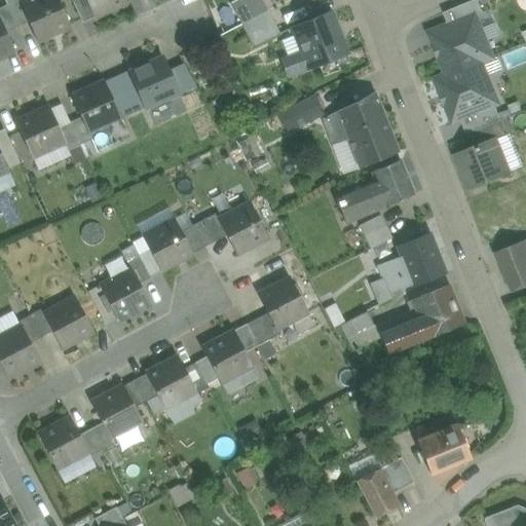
[(19,0),(17,0),(7,5),(16,28),(28,23),(21,5),(22,5),(19,0)]
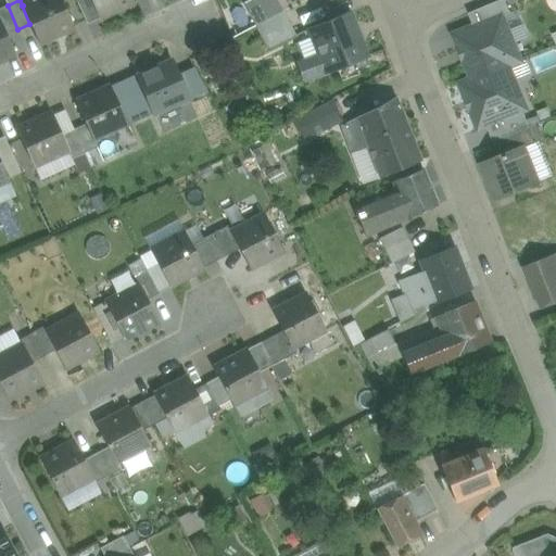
[(34,0),(23,5),(22,5),(29,24),(39,45),(57,37),(55,36),(74,27),(61,0),(34,0)]
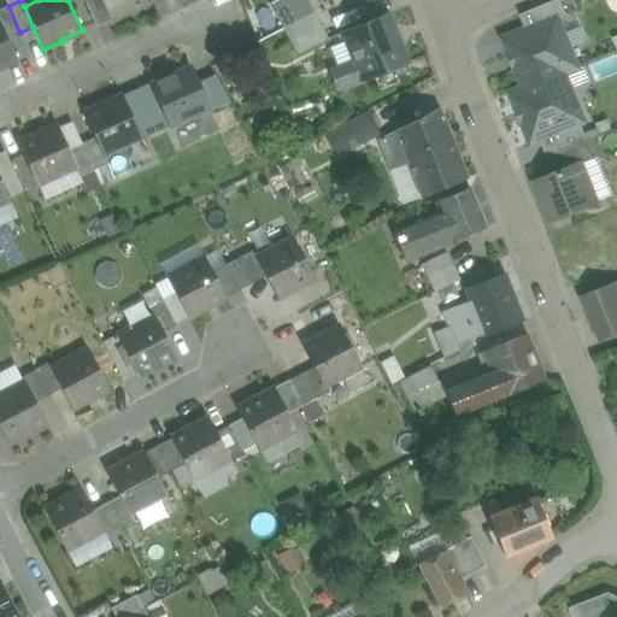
[(99,0),(87,0),(84,1),(97,28),(110,22),(99,0)]
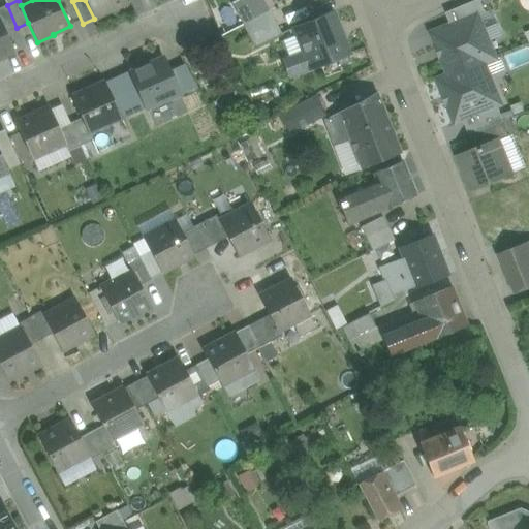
[(85,0),(94,19),(111,11),(111,10),(127,3),(126,0),(85,0)]
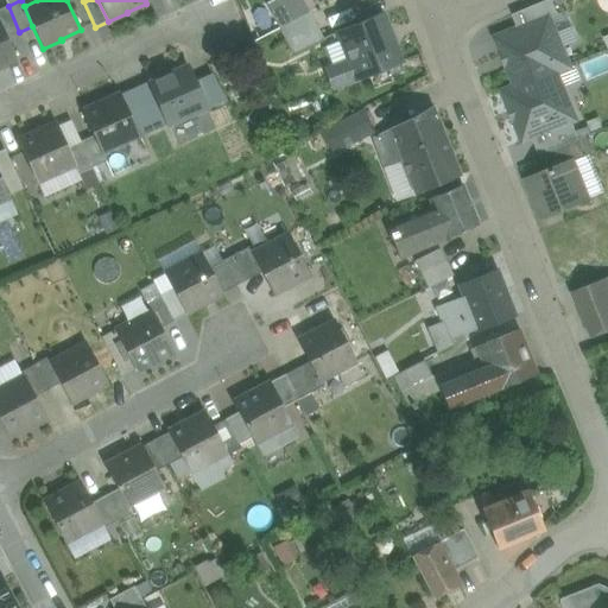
[(309,12),(302,0),(273,0),(267,4),(280,29),(309,12)]
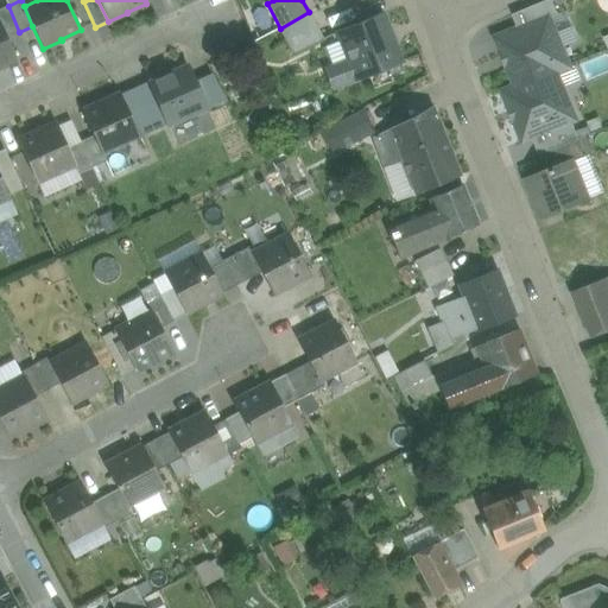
[(553,0),(550,0),(513,16),(519,31),(550,18),(559,14),(553,0)]
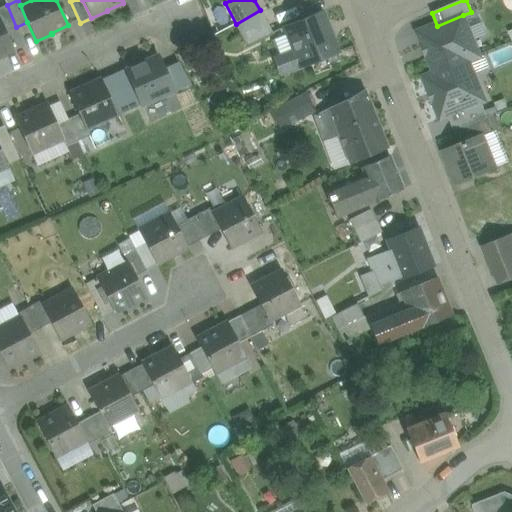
[(224,4),(208,10),(214,25),(230,19),(224,4)]
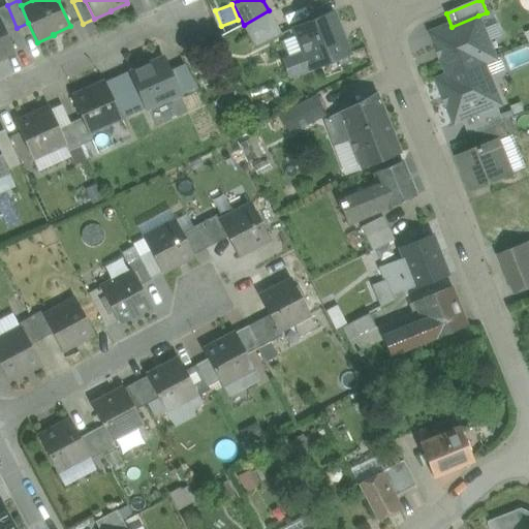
[(17,28),(7,5),(0,7),(0,20),(6,33),(17,28)]
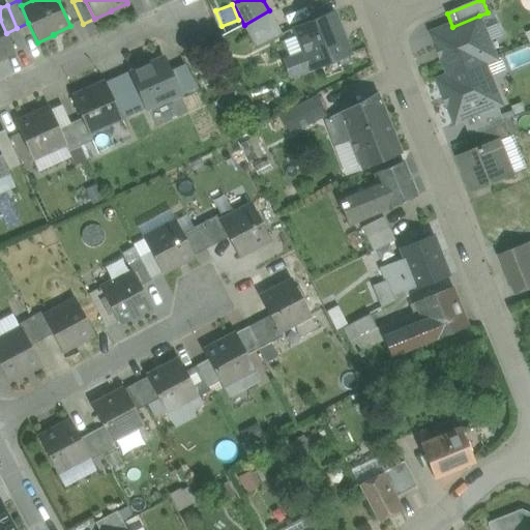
[(269,10),(244,25),(257,49),(283,35),(269,10)]
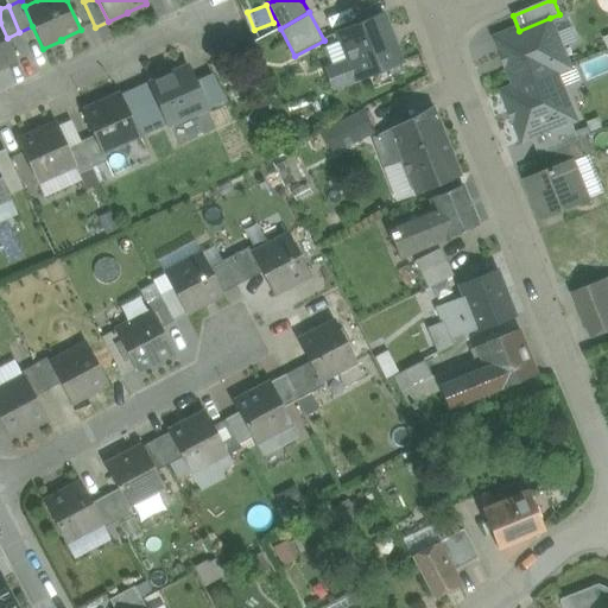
[(381,14),(339,32),(349,59),(329,68),(328,73),(333,84),(337,87),(358,78),(358,80),(400,63),(381,14)]
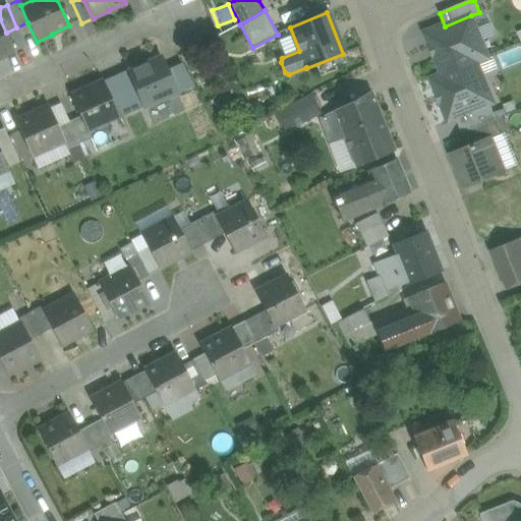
[(442,75),(476,61),(488,57),(471,15),(445,26),(425,34),(442,75)]
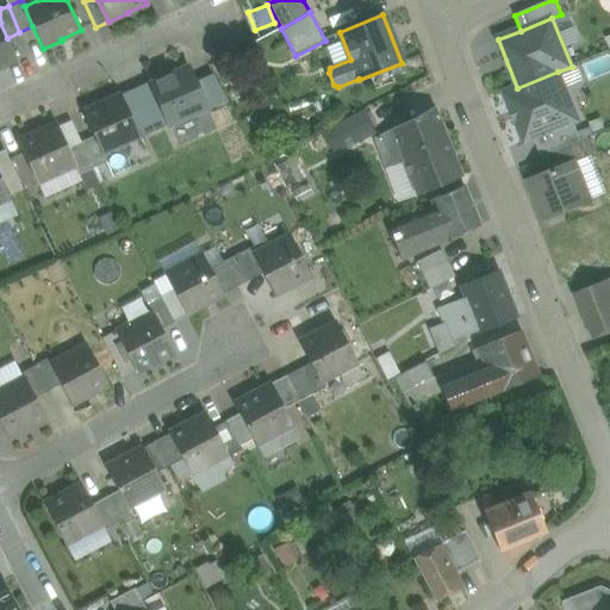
[(0,66),(17,60),(7,38),(0,23),(0,66)]
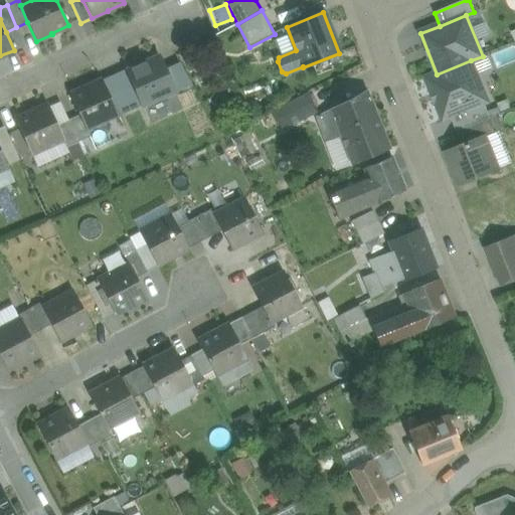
[(159,56),(144,62),(144,63),(127,71),(142,107),(175,92),(165,69),(159,56)]
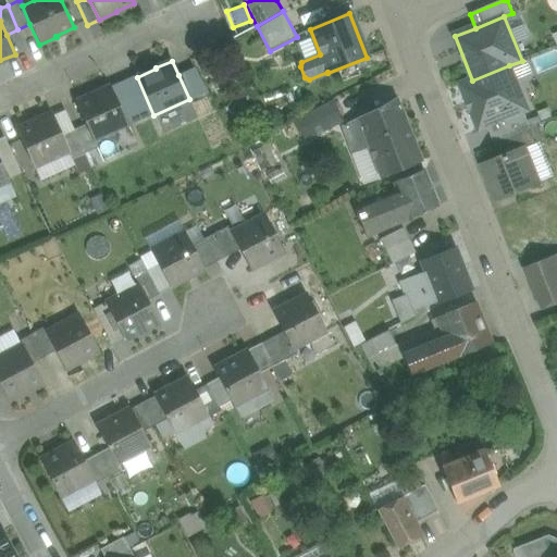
[(479,128),(487,126),(524,111),(528,110),(509,65),(472,81),(461,85),(479,128)]
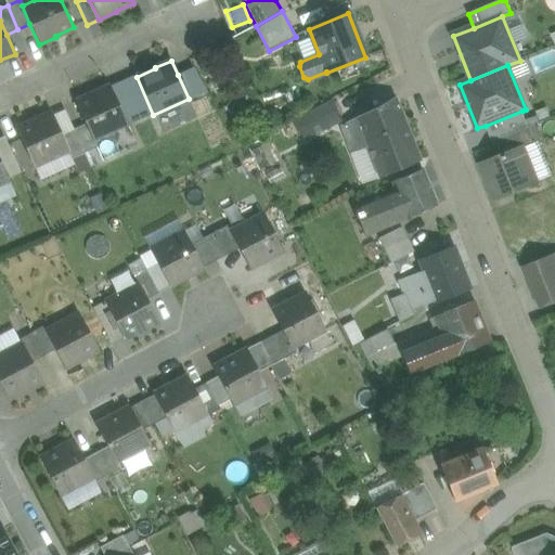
[(199,94),(189,71),(178,75),(189,99),(199,94)]
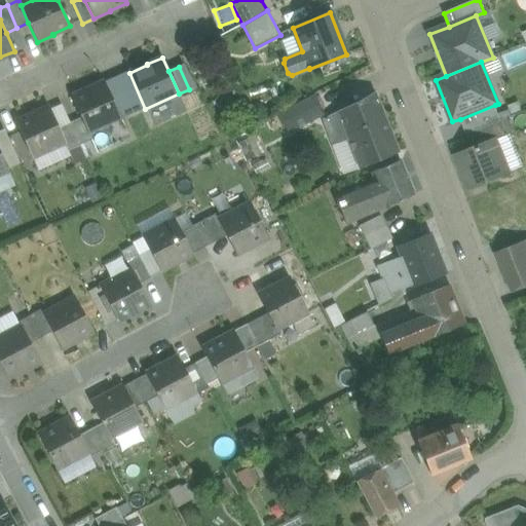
[(104,81),(88,88),(89,89),(71,97),(80,117),(87,133),(88,133),(120,117),(104,81)]
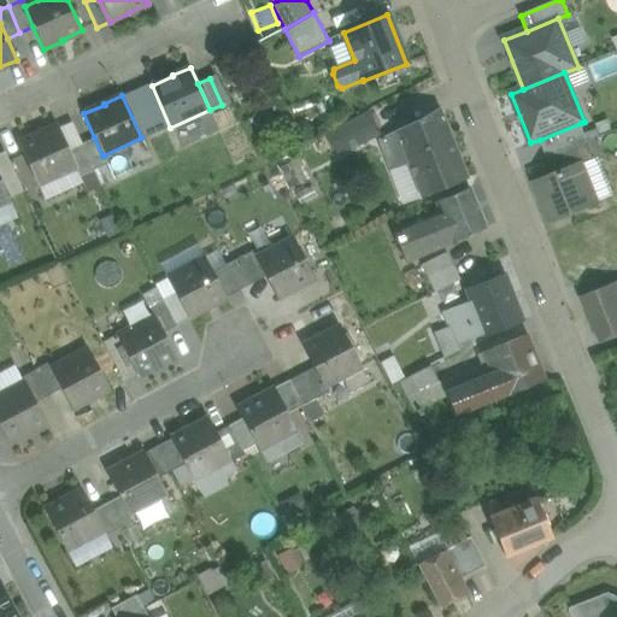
[(466,180),(439,109),(395,131),(397,131),(409,164),(422,198),(466,180)]
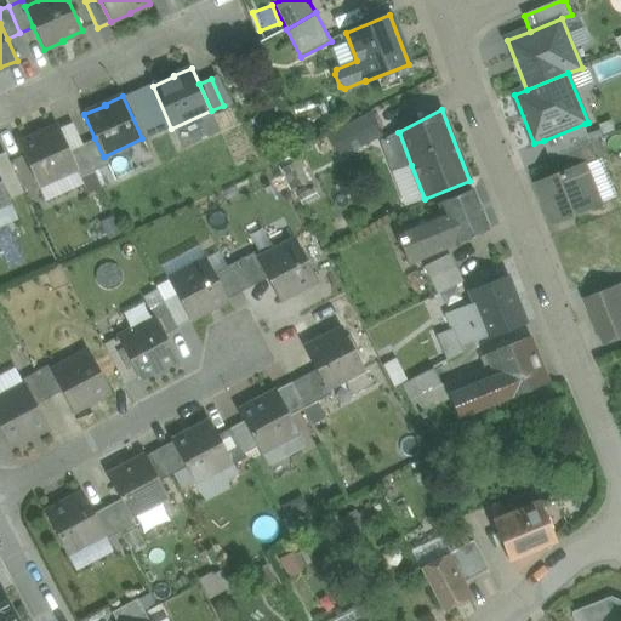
[(371,113),(335,131),(347,154),(382,135),(371,113)]
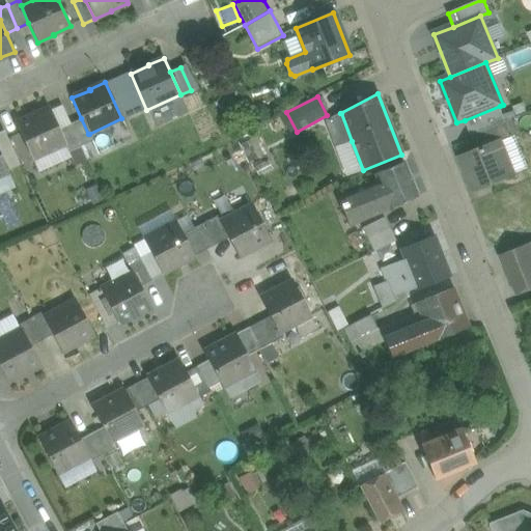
[(50,108),(59,129),(70,123),(61,104),(50,108)]
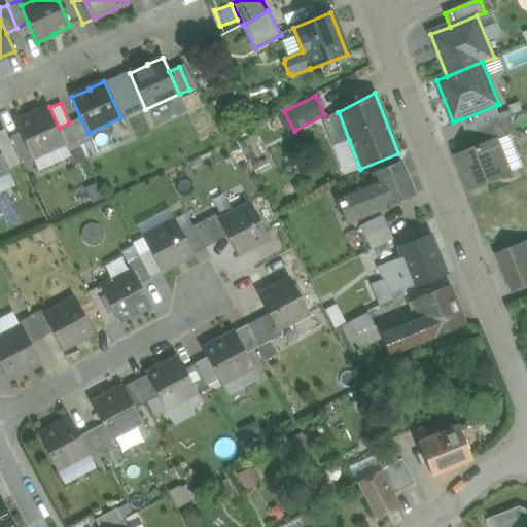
[(502,120),(496,105),(461,119),(467,135),(502,120)]
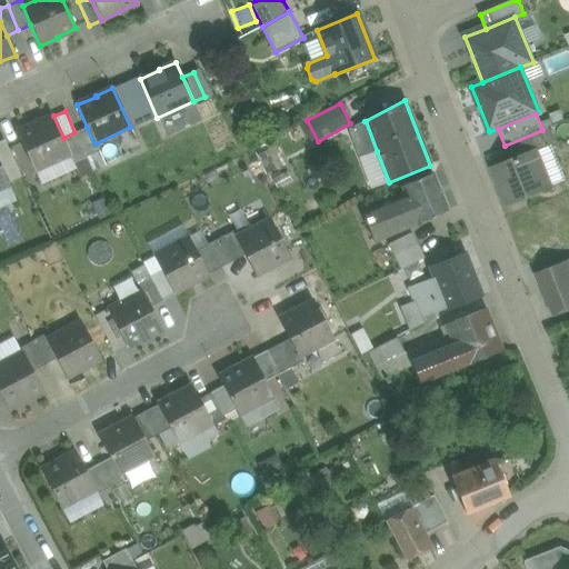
[(52,115),(36,122),(37,123),(17,132),(38,179),(39,178),(36,170),(69,155),(70,155),(63,138),(53,116),(52,115)]
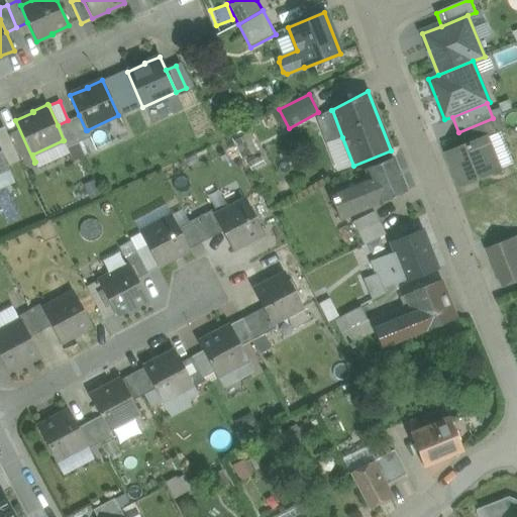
[(342,137),(332,110),(319,117),(329,142),(342,137)]
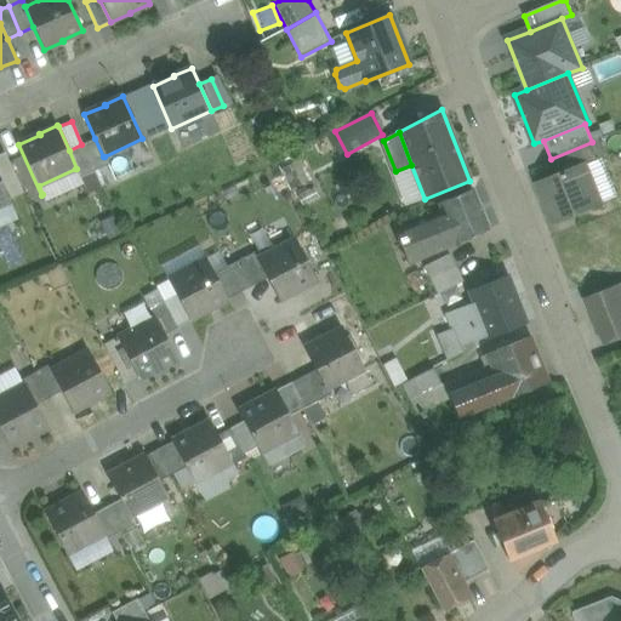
[(95,138),(81,144),(93,171),(108,165),(104,157),(103,157),(95,138)]
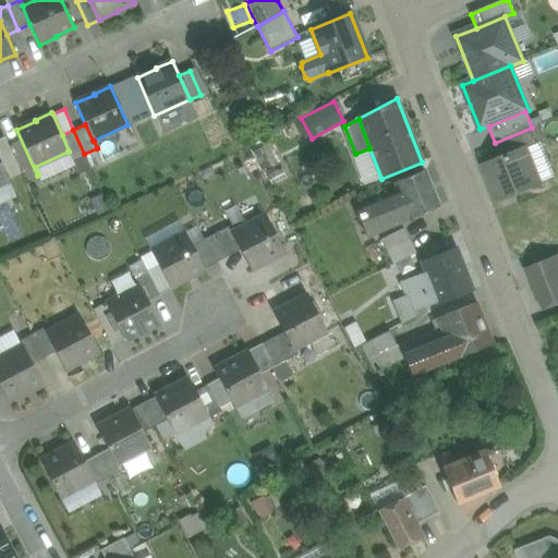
[(532,128),(495,143),(501,158),(525,148),(526,149),(538,144),(532,128)]
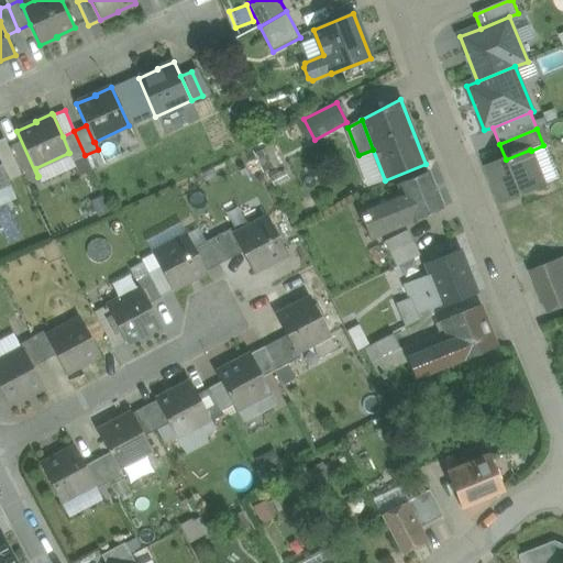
[(69,153),(68,153),(73,161),(85,155),(74,131),(63,136),(69,153)]
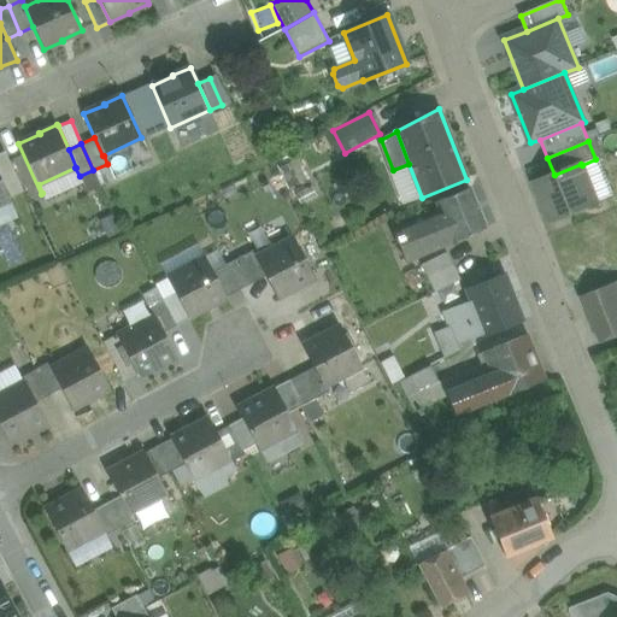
[(300,157),(278,166),(289,187),(310,177),(300,157)]
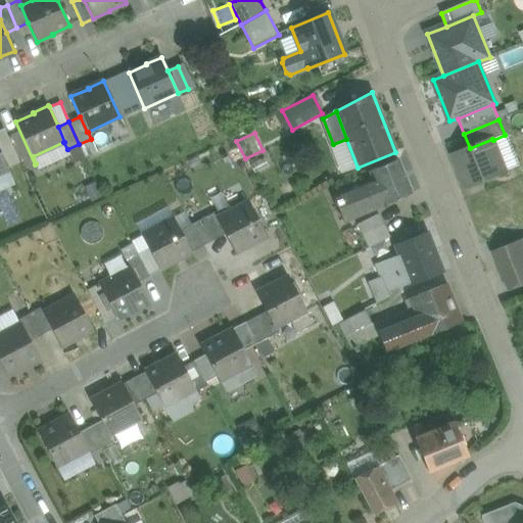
[(511,134),(505,135),(493,140),(506,172),(522,165),(511,134)]
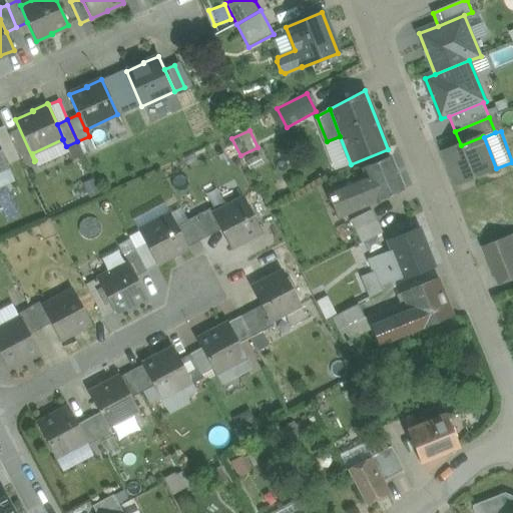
[(340,136),(327,141),(338,169),(351,164),(340,136)]
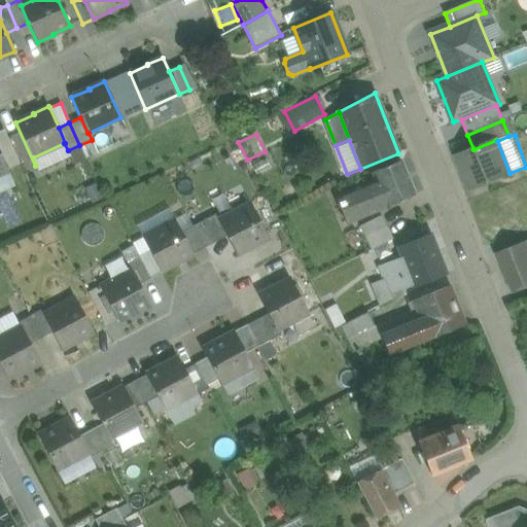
[(473,149),(456,156),(469,188),(510,173),(497,141),(496,140),(473,149)]
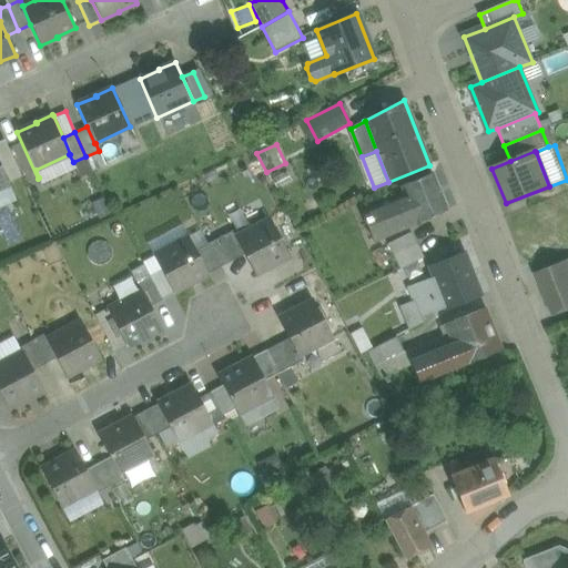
[(0,164),(0,188),(9,184),(0,164)]
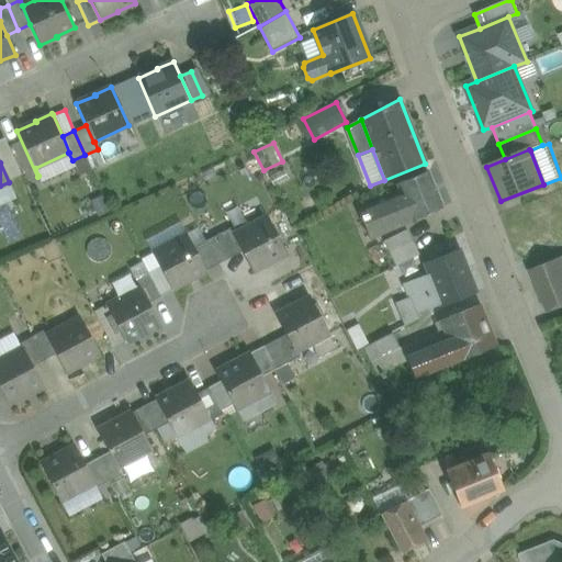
[(284,170),(270,178),(274,187),(289,178),(284,170)]
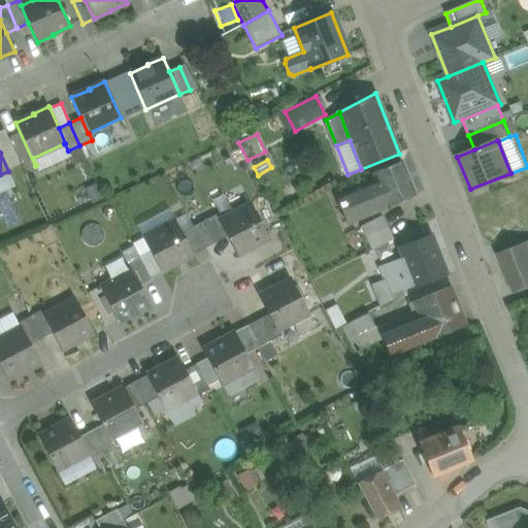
[(401,160),(372,172),(375,179),(387,207),(416,196),(401,160)]
